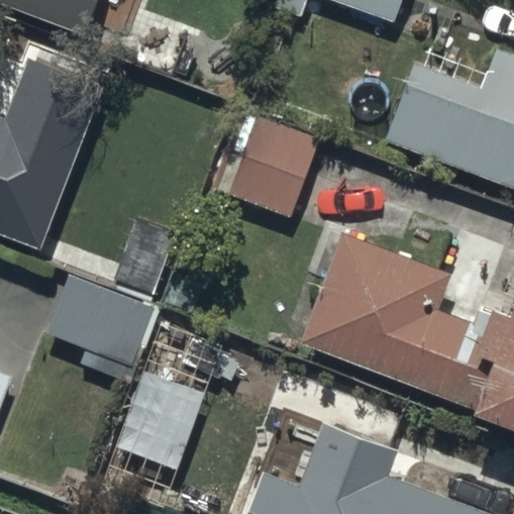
[(0,3),(85,39),(101,0),(0,0),(0,3)]
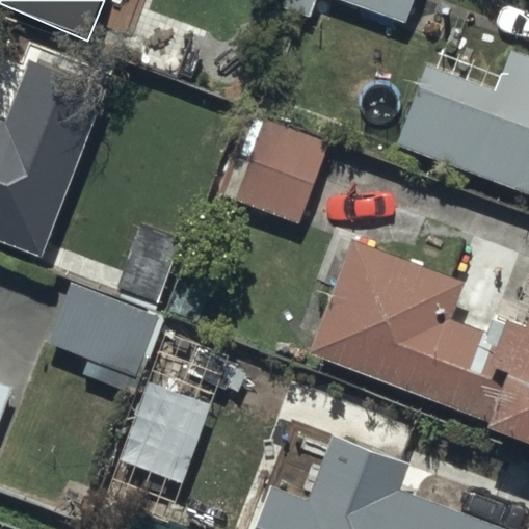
[(281,0),(280,5),(312,18),(318,0),(353,0),(406,19),(413,0),(281,0)]
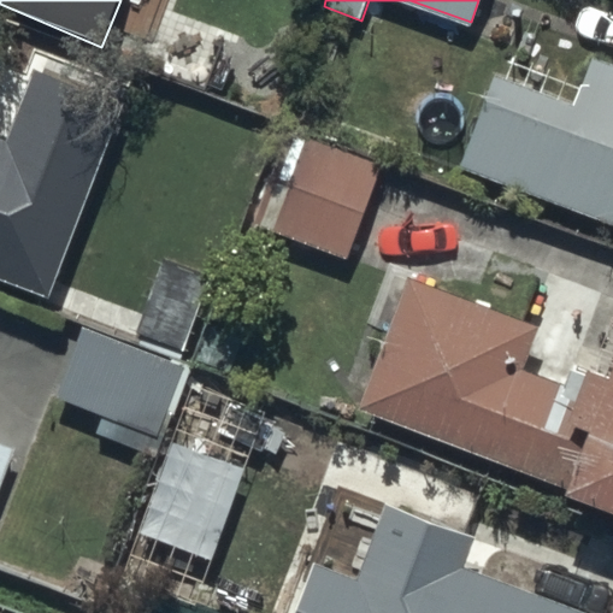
[(494,76),(459,169),(612,225),(612,63),(591,56),(573,105),(494,76)]
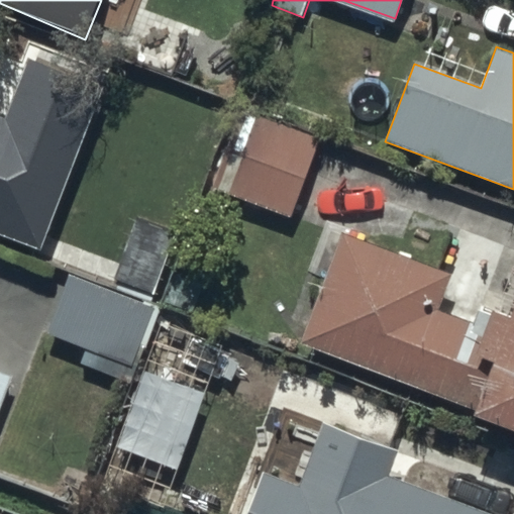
[(0,236),(45,254),(108,92),(27,61),(6,114),(0,111),(0,236)]
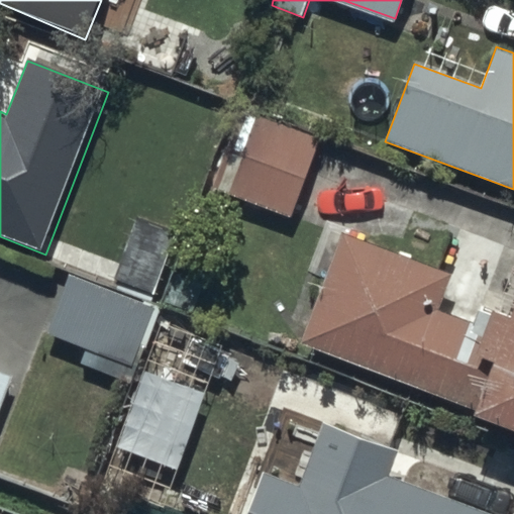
[(263,117),(231,192),(290,216),(320,140),(263,117)]
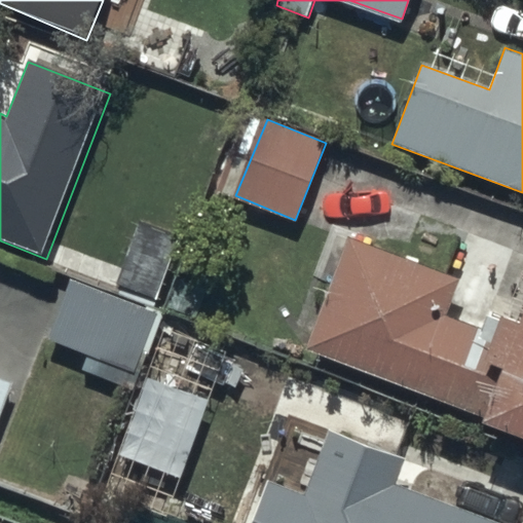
[(178,235),(137,221),(115,282),(156,296),(178,235)]
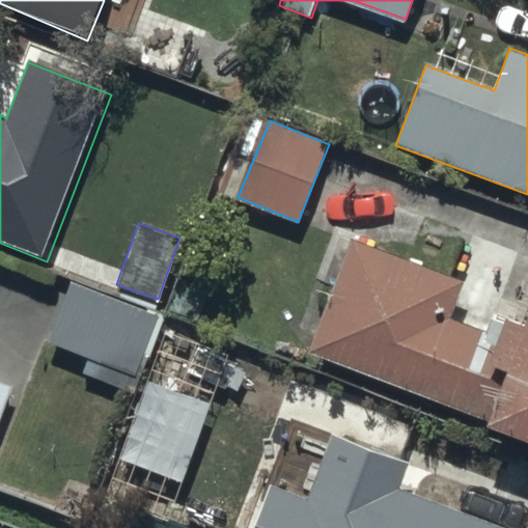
[(352,239),(309,354),(494,422),(492,429),(527,442),(527,328),(508,322),(503,337),(453,318),(468,282),(352,239)]
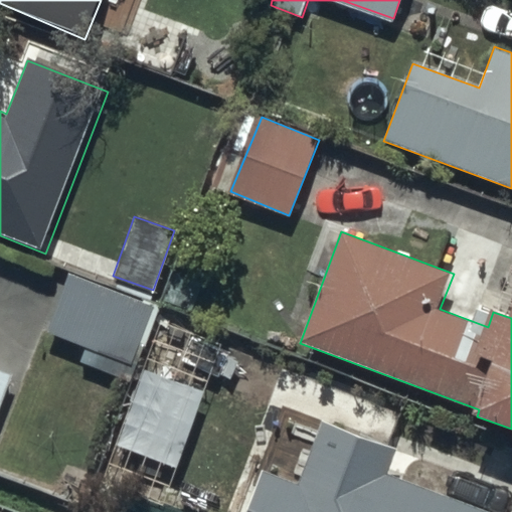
[(68,271),(46,330),(133,362),(140,344),(178,359),(194,318),(68,271)]
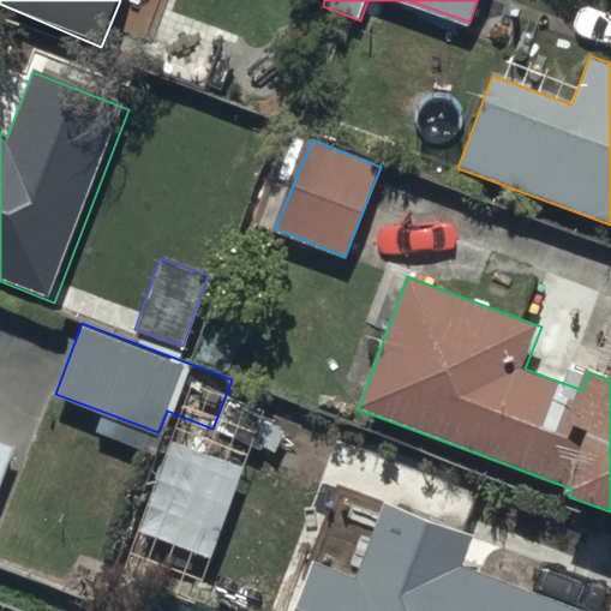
[(0,486),(15,450),(0,443),(0,486)]
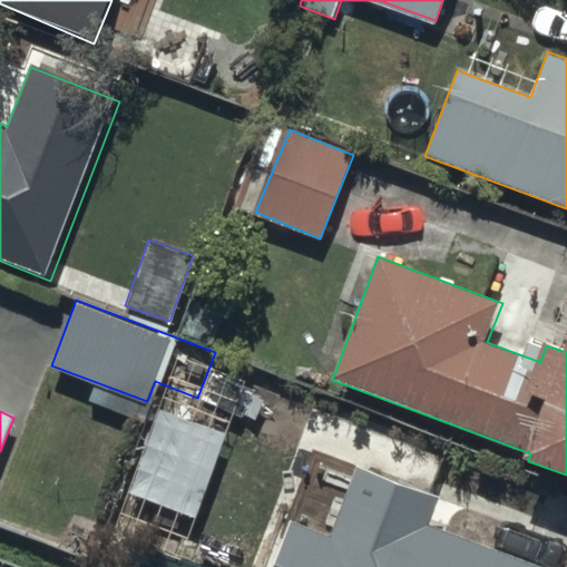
[(291,521),(273,566),(549,566),(434,524),(442,501),(357,469),(331,536),(291,521)]
